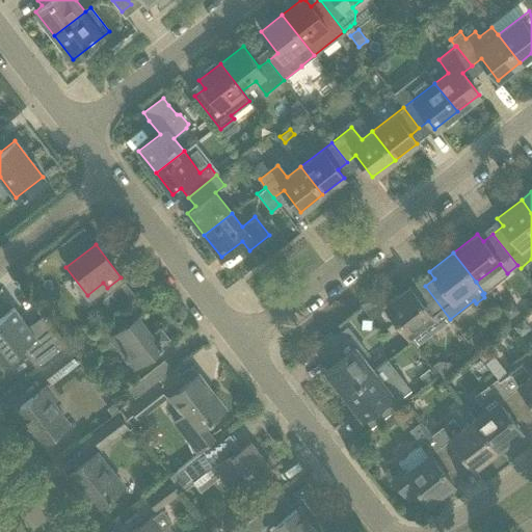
[(125,283),(104,298),(112,310),(133,294),(125,283)]
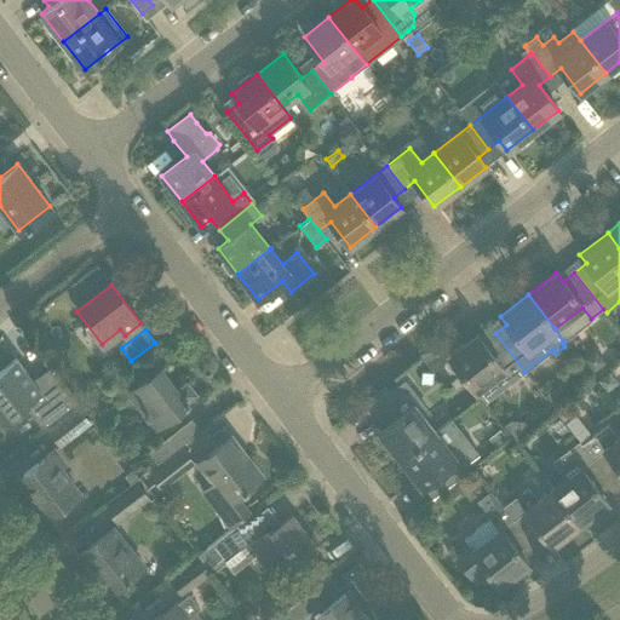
[(524,372),(495,333),(483,343),(477,334),(448,357),(483,403),(524,372)]
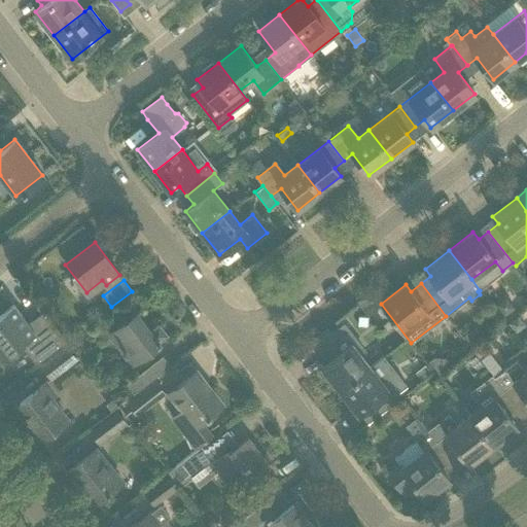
[(505,296),(495,305),(503,316),(515,308),(505,296)]
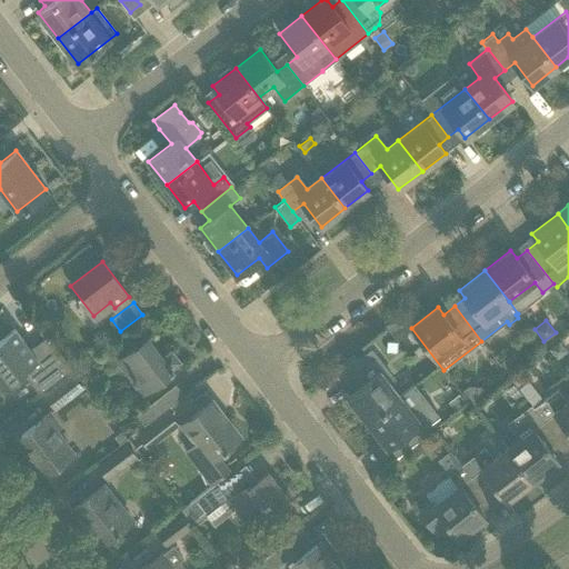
[(0,343),(1,346),(0,347),(0,383),(7,391),(27,376),(40,393),(72,368),(48,335),(30,349),(15,329),(0,340),(0,343)]
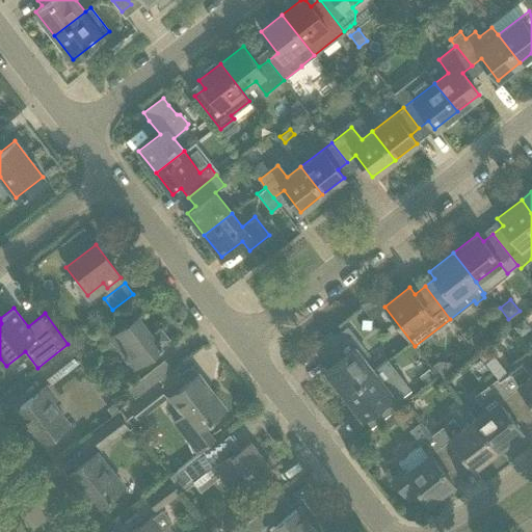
[(522,317),(511,325),(520,336),(526,331),(527,323),(522,317)]
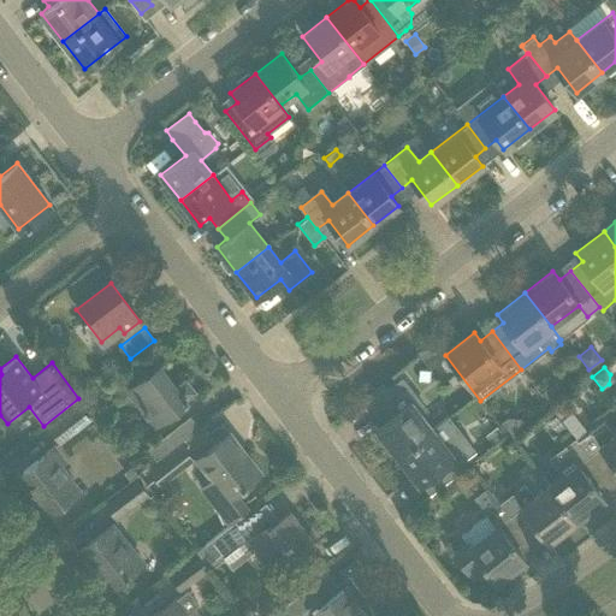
[(158,369),(130,390),(158,424),(187,401),(187,400),(195,392),(185,380),(175,389),(158,369)]
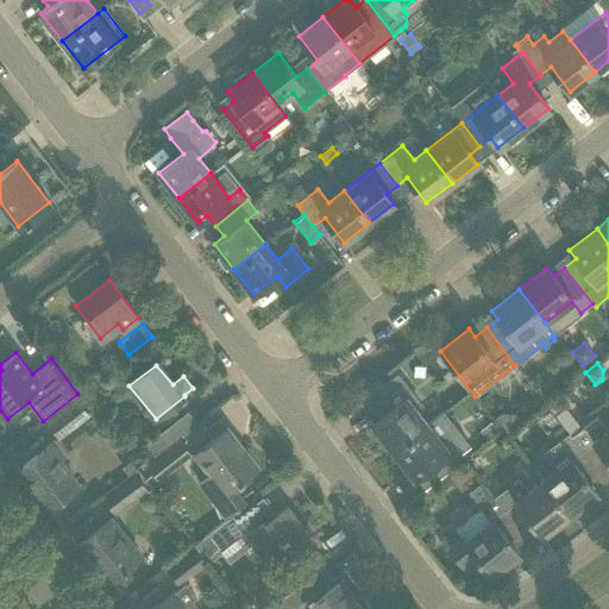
[(550,376),(535,388),(544,399),(558,388),(550,376)]
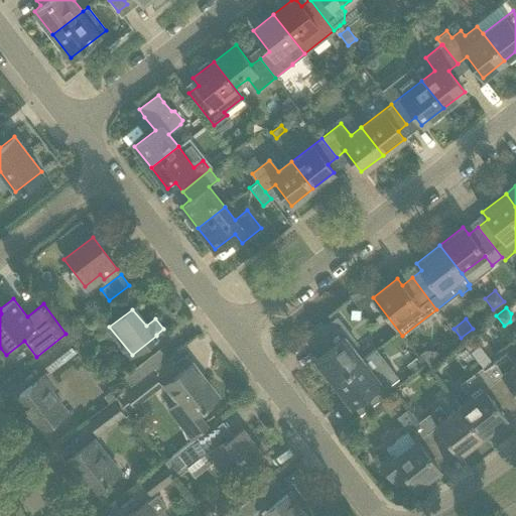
[(319,323),(305,334),(312,343),(320,353),(316,357),(314,358),(333,382),(362,359),(352,347),(356,343),(340,324),(328,333),(319,323)]
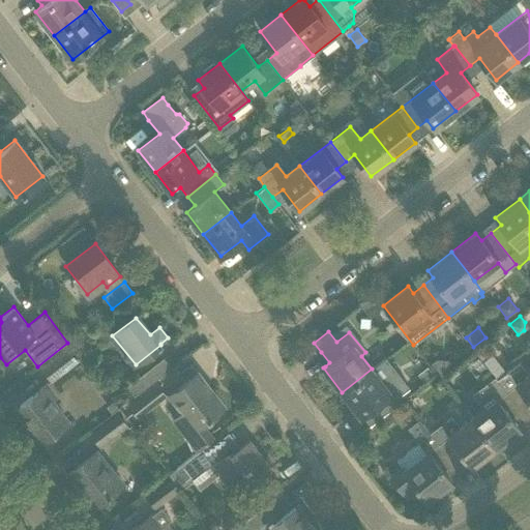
[(483,345),(476,352),(483,361),(492,355),(483,345)]
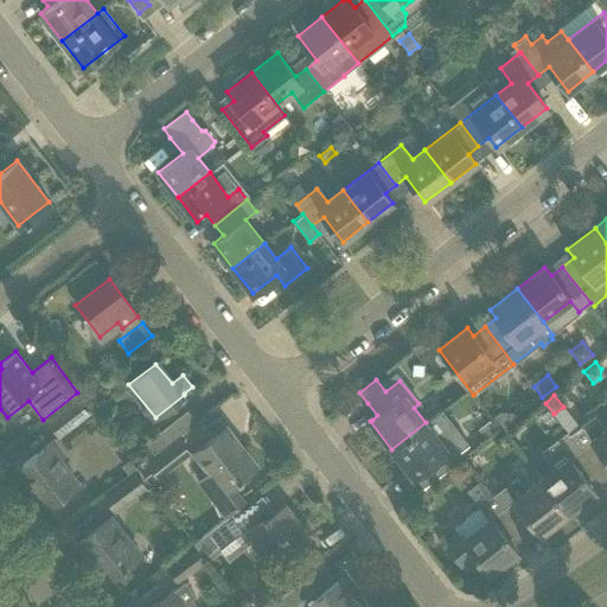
[(76,398),(49,420),(59,434),(87,413),(76,398)]
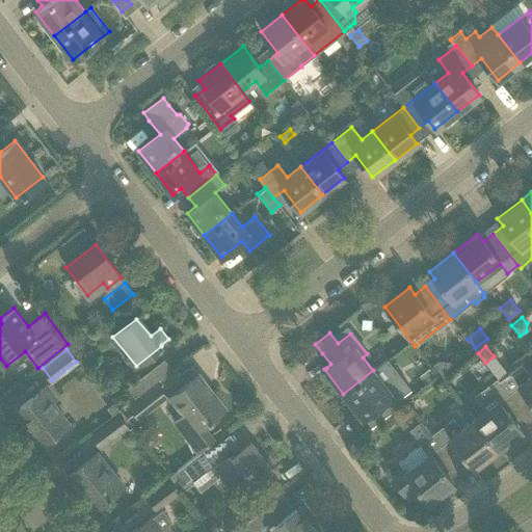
[(164,360),(144,374),(127,389),(134,398),(173,369),(164,360)]
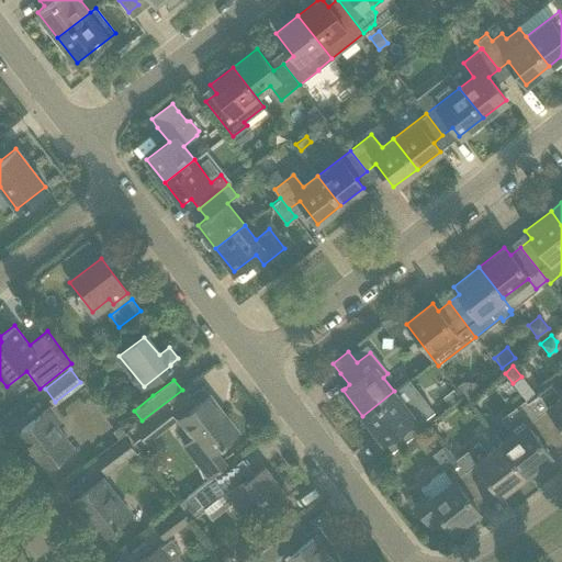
[(550,384),(528,402),(555,438),(561,434),(561,393),(559,396),(550,384)]
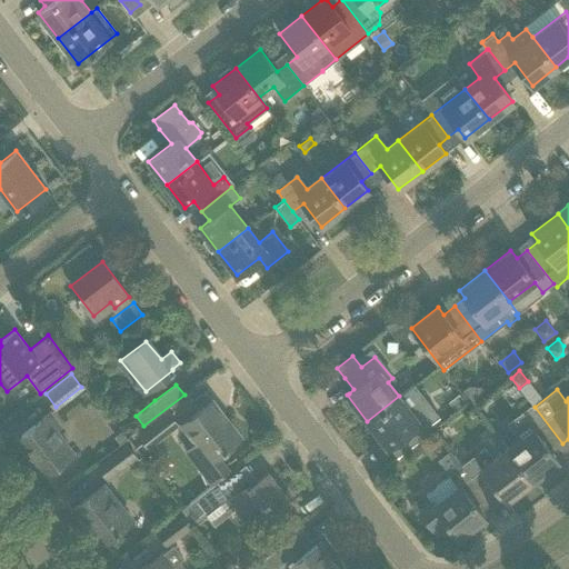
[(458,393),(448,402),(453,409),(463,401),(458,393)]
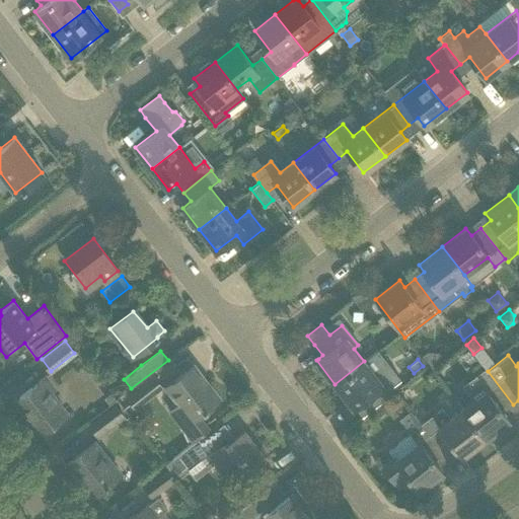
[(381,384),(364,361),(335,383),(354,408),(360,402),(368,413),(371,411),(378,404),(397,389),(388,378),(381,384)]
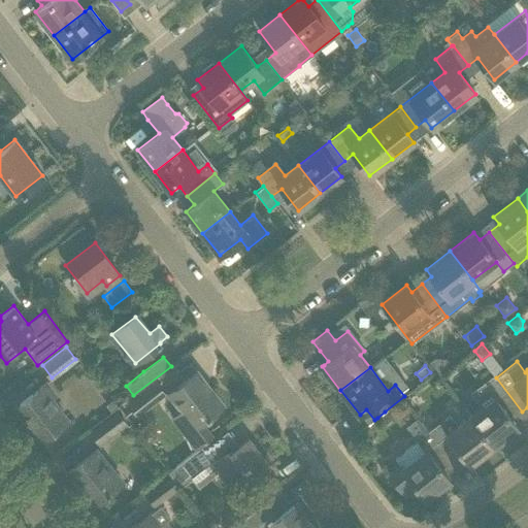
[(170,393),(183,408),(170,418),(196,451),(201,447),(213,437),(201,421),(221,405),(210,392),(207,394),(198,383),(201,381),(196,373),(170,393)]
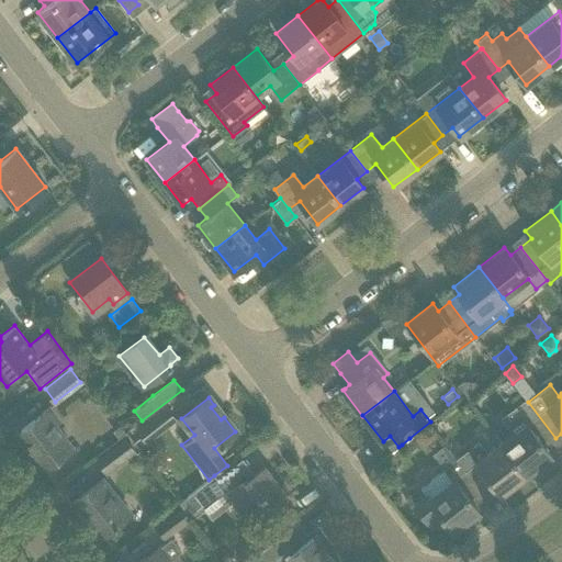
[(528,402),(526,400),(503,418),(514,431),(501,441),(525,473),(551,453),(546,447),(555,438),(528,402)]
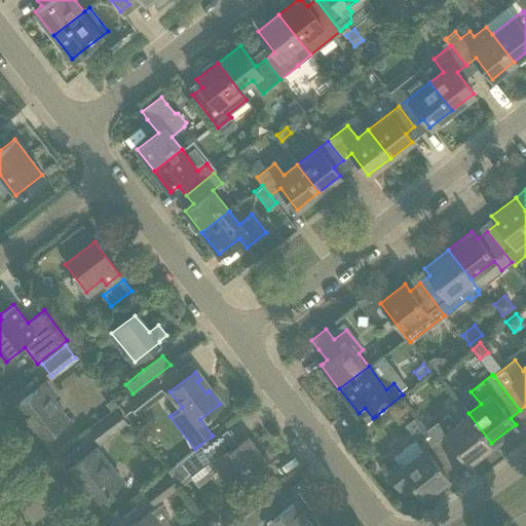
[(155,381),(129,401),(139,413),(164,393),(155,381)]
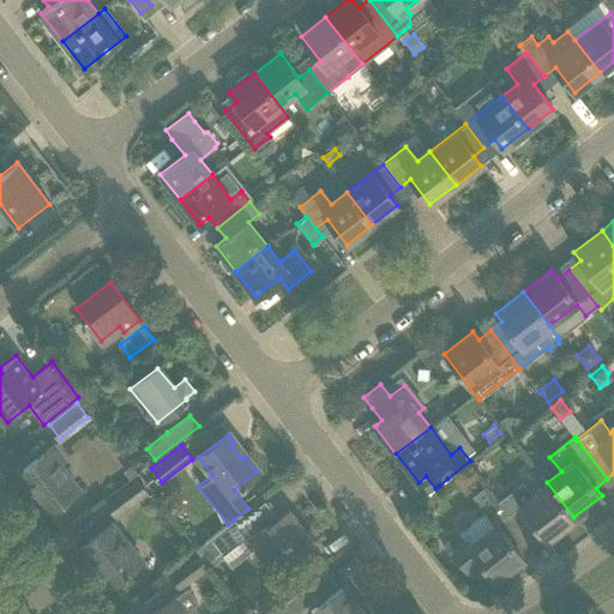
[(62,459),(53,446),(22,470),(38,491),(34,494),(47,511),(78,487),(59,462),(62,459)]
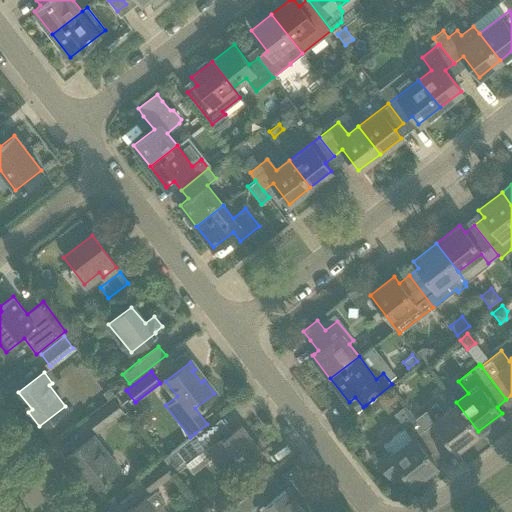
[(373,399),(366,405),(372,413),(379,407),(373,399)]
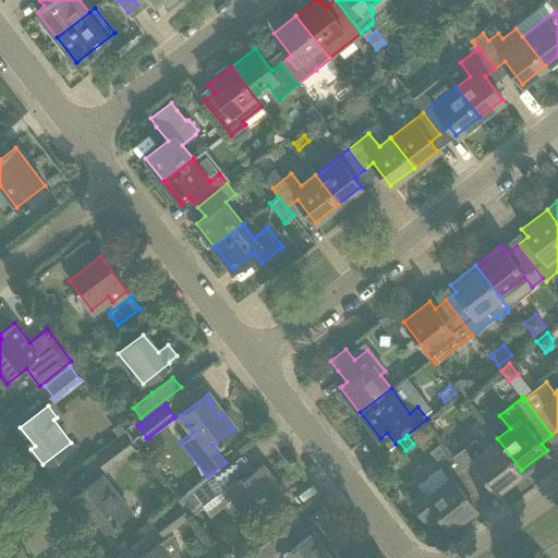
[(124,437),(97,458),(106,469),(133,448),(124,437)]
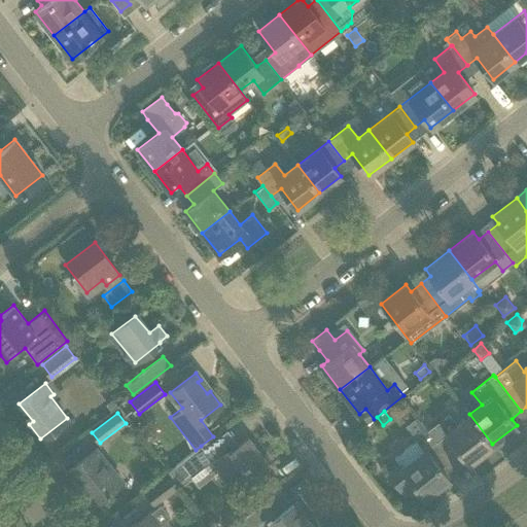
[(469,414),(456,424),(448,414),(427,430),(431,435),(435,441),(453,463),(463,456),(468,463),(492,444),(469,414)]
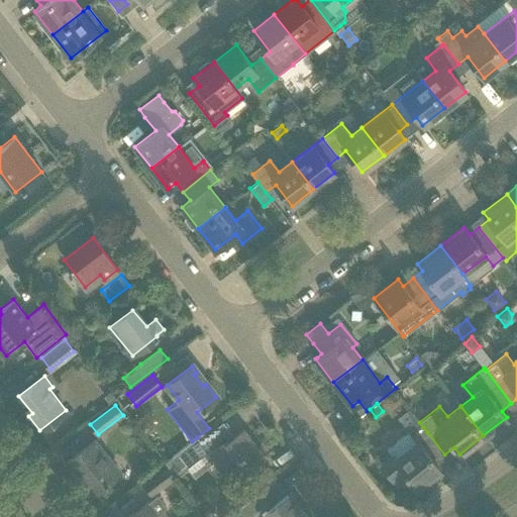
[(387,449),(392,455),(382,463),(396,483),(407,475),(416,488),(440,469),(435,462),(444,454),(427,432),(423,427),(413,436),(410,432),(387,449)]
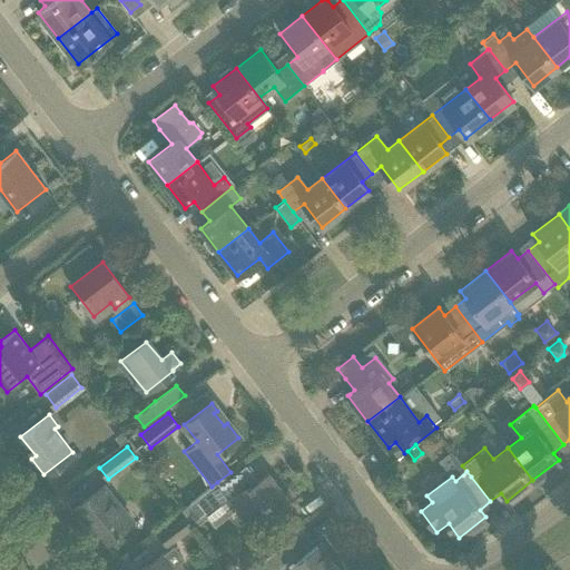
[(267,475),(253,487),(252,484),(232,500),(259,534),(293,508),(267,475)]
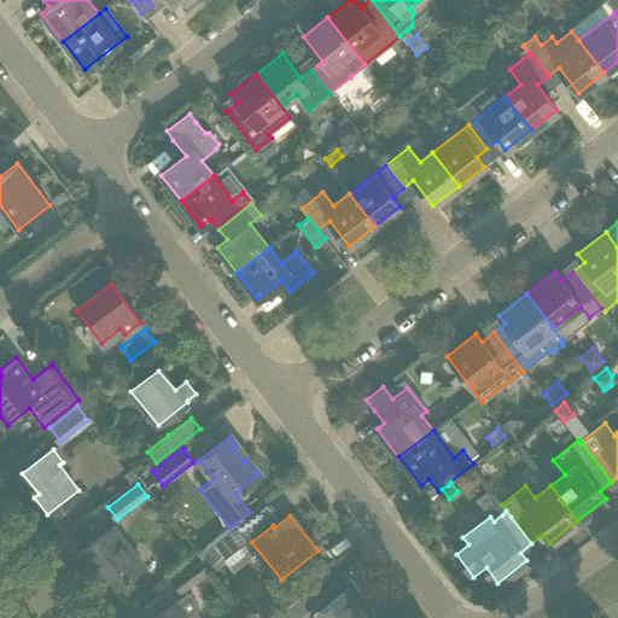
[(229,528),(197,553),(209,567),(248,537),(238,525),(235,523),(229,528)]
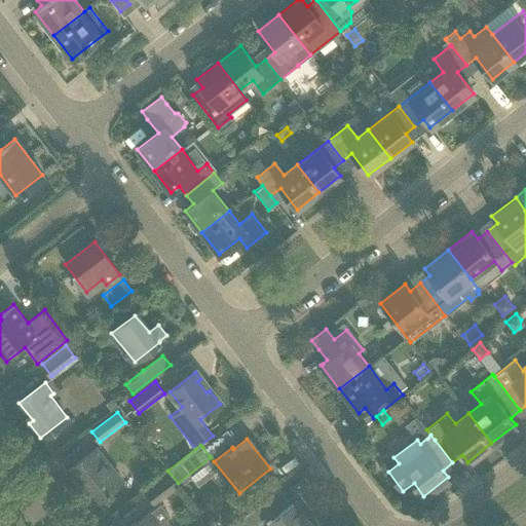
[(120,480),(96,448),(67,471),(92,502),(120,480)]
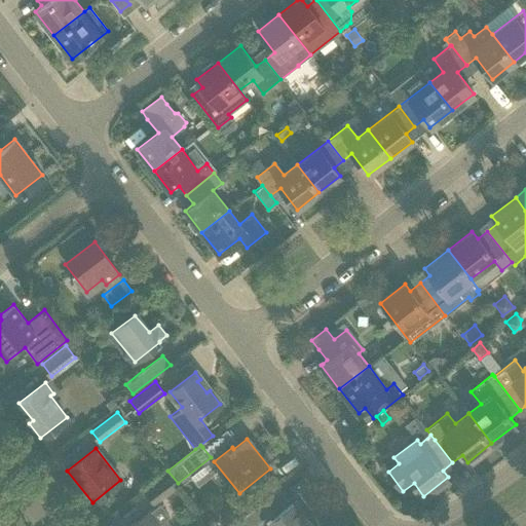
[(167,476),(146,492),(155,503),(177,487),(167,476)]
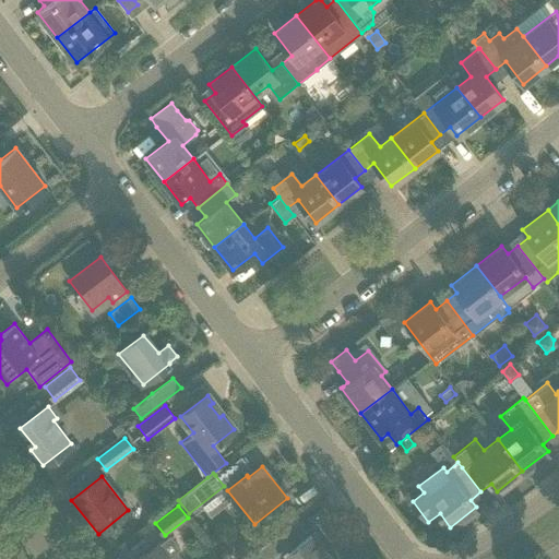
[(290,543),(282,531),(251,554),(256,558),(273,558),(272,557),(290,543)]
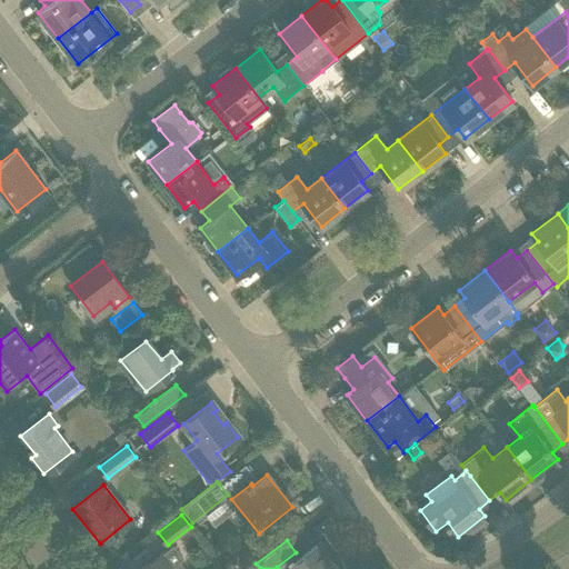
[(163,553),(162,552),(140,568),(185,568),(179,561),(183,558),(173,545),(163,553)]
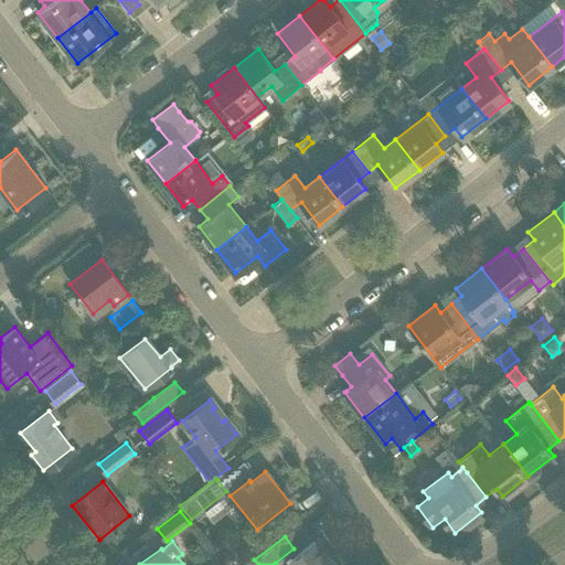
[(336,564),(330,556),(327,558),(313,541),(287,562),(289,564),(336,564)]
